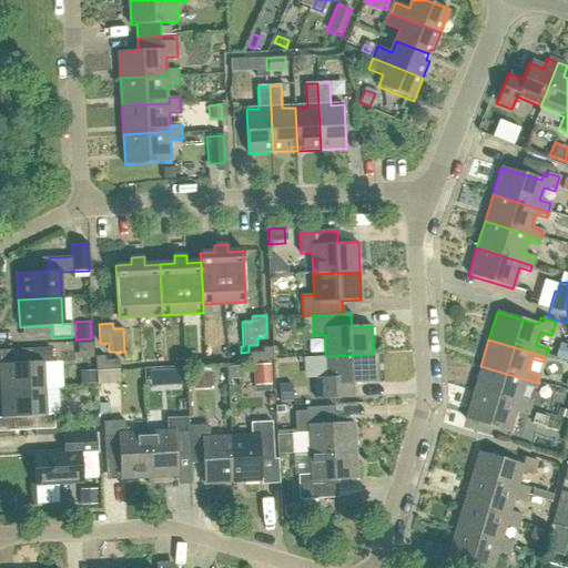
[(78,344),(79,357),(93,357),(92,344),(78,344)]
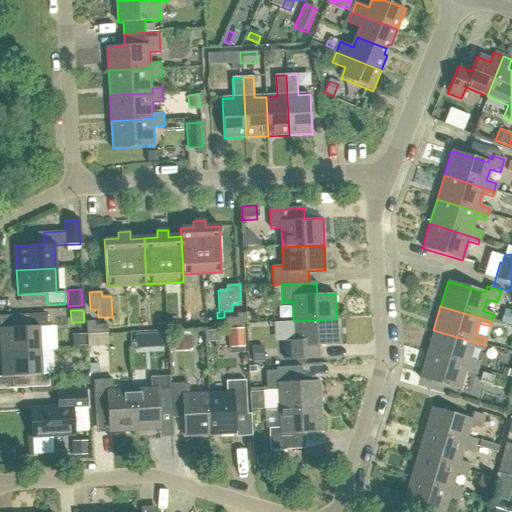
[(0,327),(0,339),(0,352),(39,350),(39,327),(46,327),(45,313),(8,315),(8,327),(0,327)]
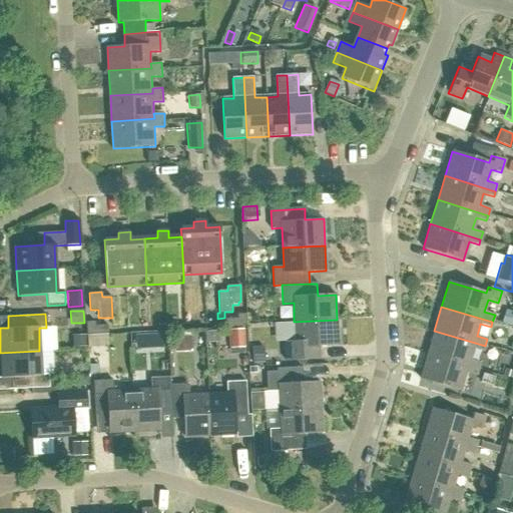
[(224,319),(225,328),(246,327),(246,314),(237,315),(237,319),(224,319)]
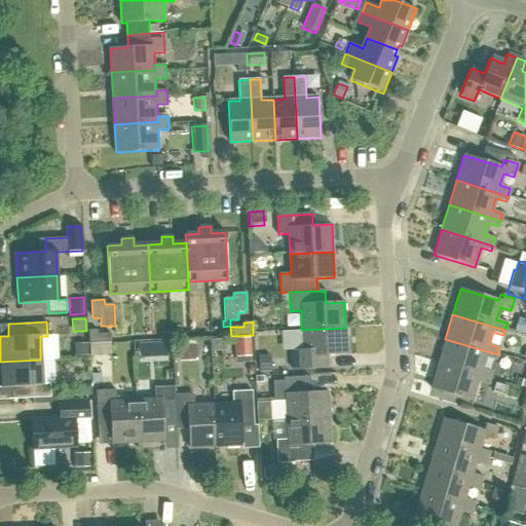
[(292,350),(293,369),(326,367),(326,355),(346,354),(345,328),(301,330),(302,349),(292,350)]
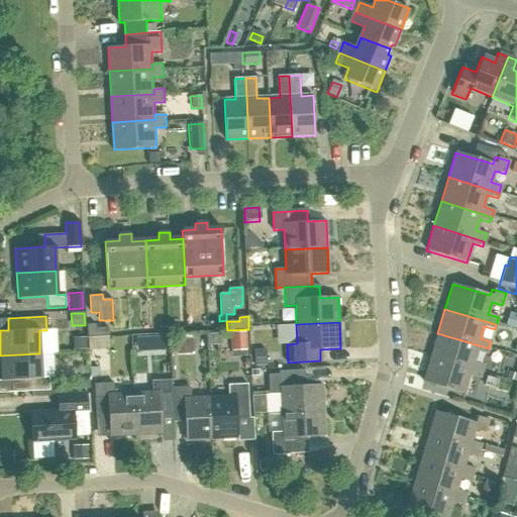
[(87,324),(87,337),(109,336),(108,326),(95,327),(95,323),(87,324)]
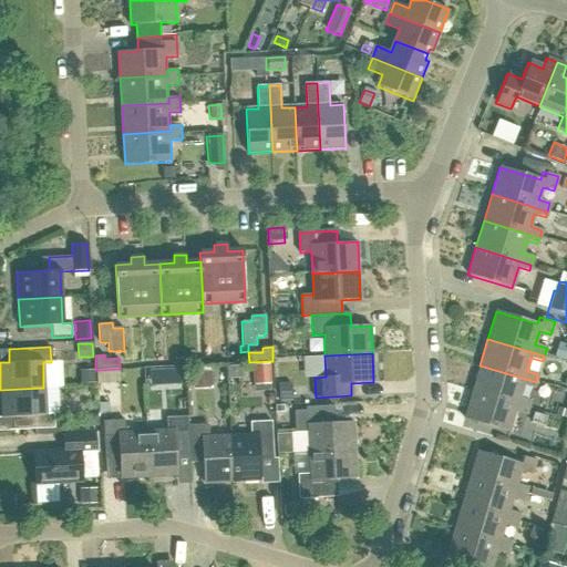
[(271,383),(270,363),(253,364),(254,384),(271,383)]
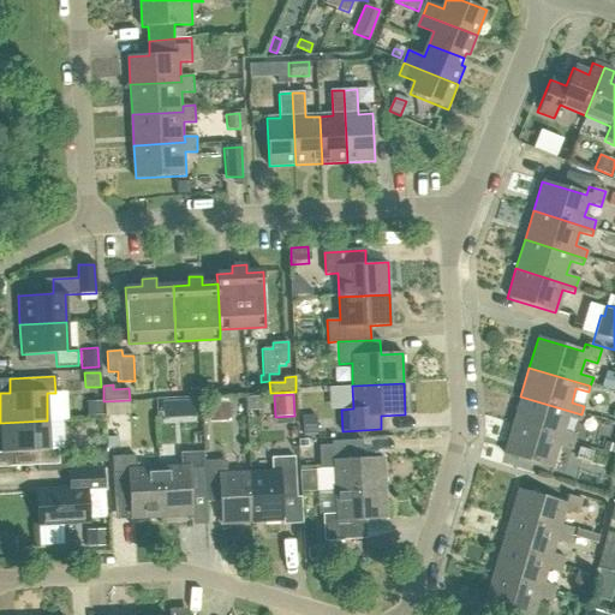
[(261,395),(246,396),(248,410),(261,410),(261,395)]
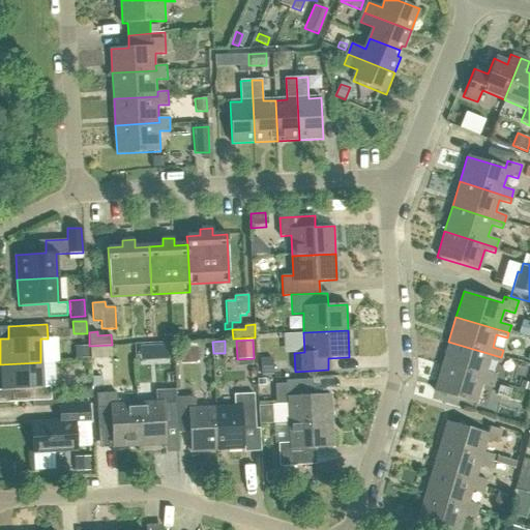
[(448,342),(441,366),(494,382),(496,375),(486,372),(489,359),(499,363),(501,357),(448,342)]
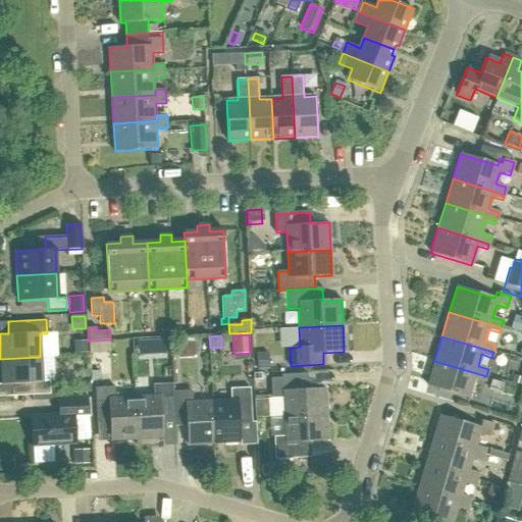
[(166,341),(152,341),(153,360),(166,360),(166,341)]
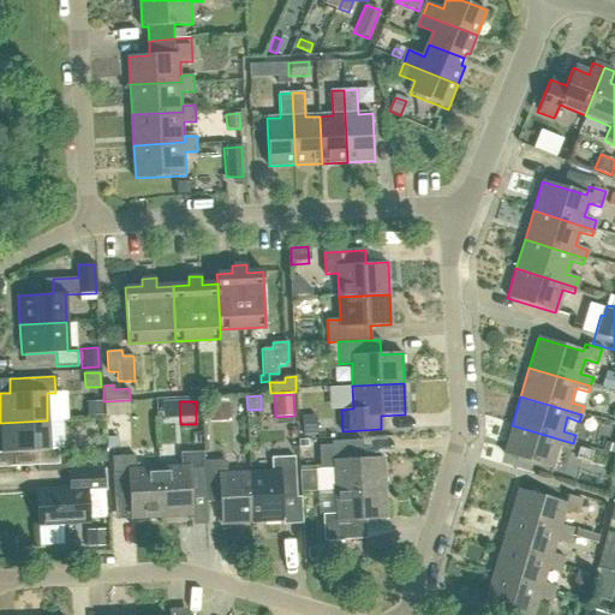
[(208,402),(209,422),(230,422),(230,402),(208,402)]
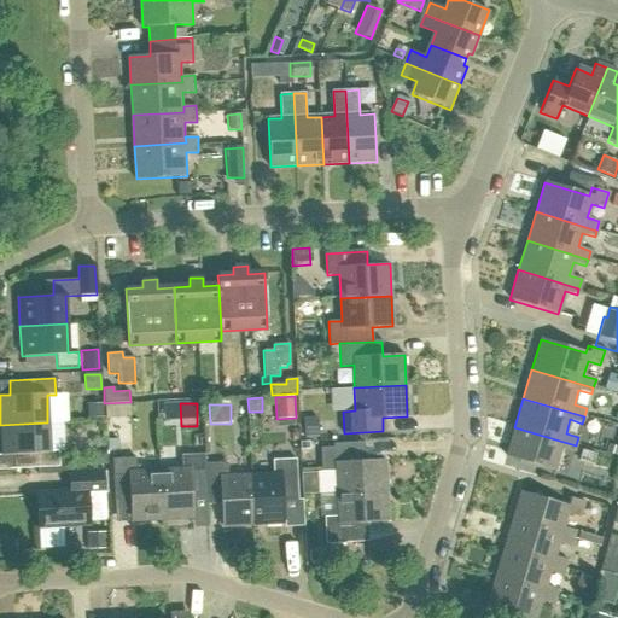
[(316,420),(304,420),(305,437),(316,436),(316,420)]
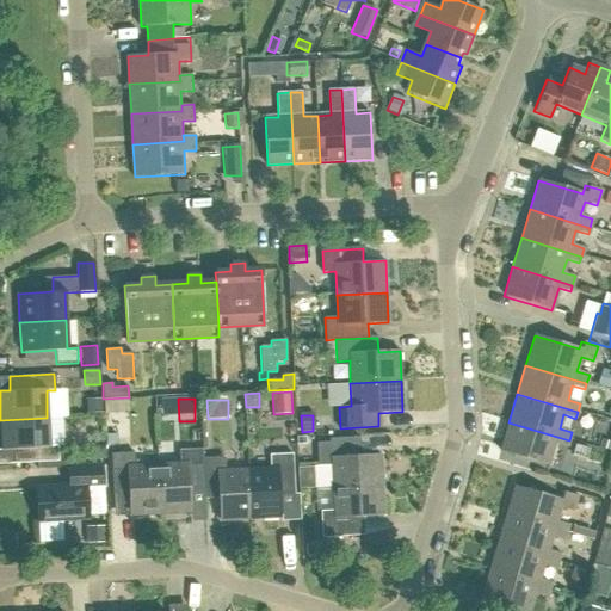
[(12,449),(13,463),(37,462),(59,461),(57,445),(48,446),(47,418),(0,420),(1,449),(12,449)]
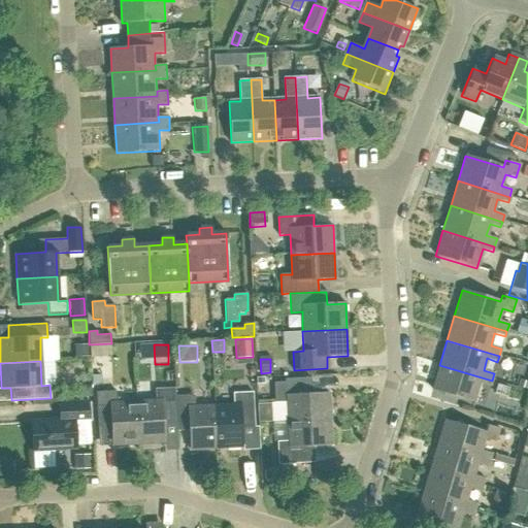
[(432,390),(473,402),(480,383),(490,386),(492,381),(439,365),(432,390)]
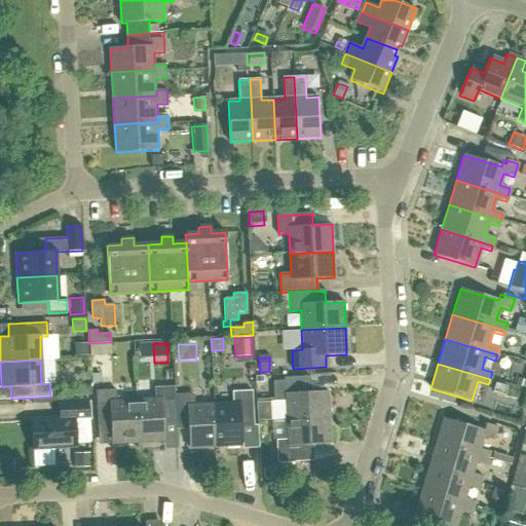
[(285,401),(285,420),(329,418),(328,391),(309,392),(309,377),(285,379),(284,381),(272,382),(273,401),(285,401)]
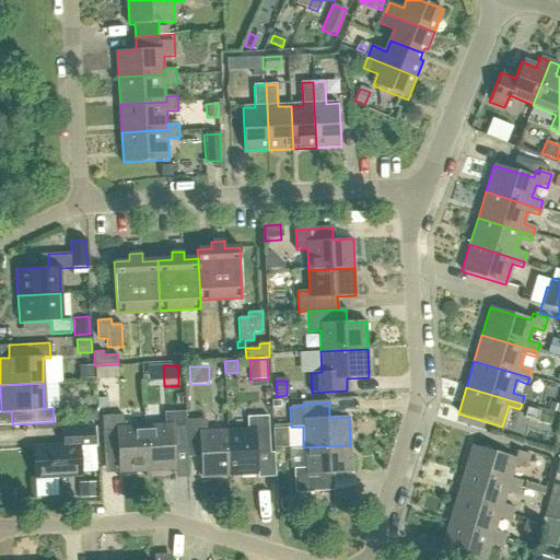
[(525,418),(538,421),(541,411),(528,407),(525,418)]
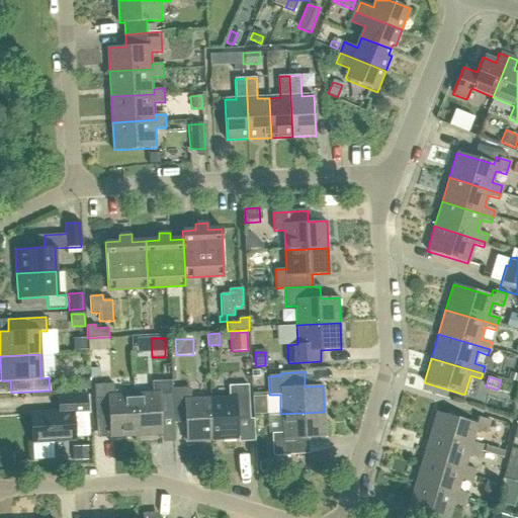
[(89,380),(80,380),(80,391),(90,390),(89,380)]
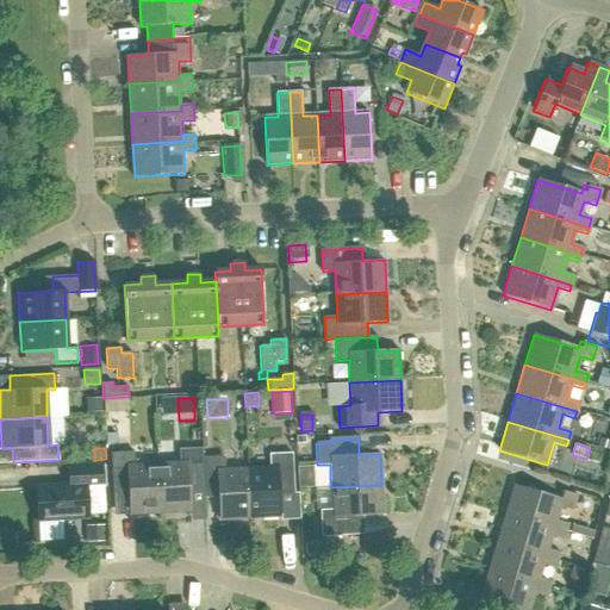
[(188,491),(203,490),(201,456),(200,449),(179,450),(179,462),(157,464),(160,514),(190,512),(188,491)]
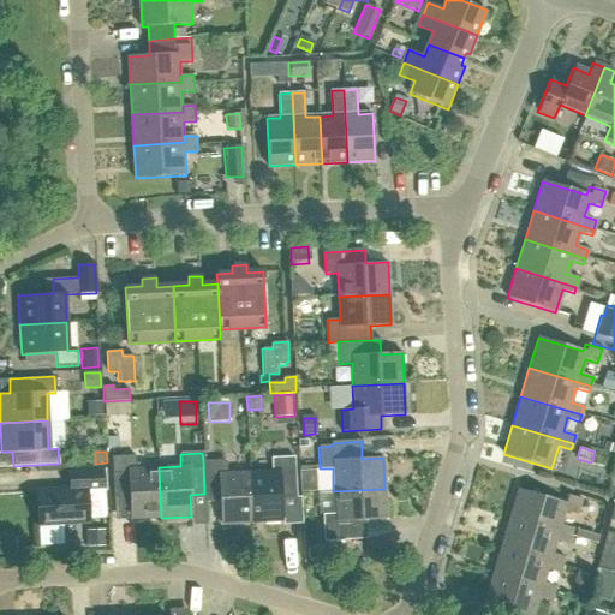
[(130,519),(161,518),(159,467),(136,469),(136,457),(112,458),(112,473),(127,473),(130,519)]
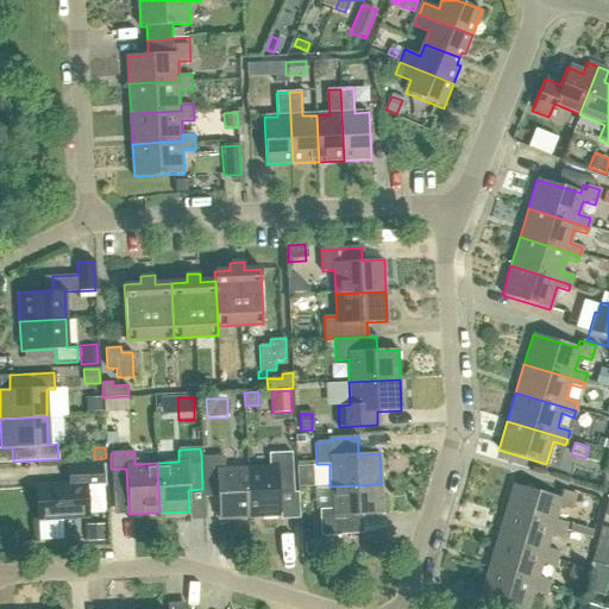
[(246,466),(249,516),(280,515),(278,493),(295,491),(293,452),(269,453),(270,465),(246,466)]
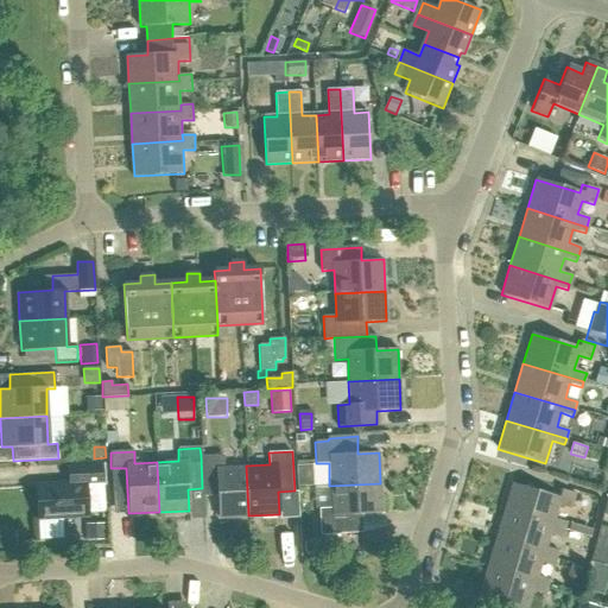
[(216,496),(217,517),(248,515),(246,466),(225,467),(223,455),(201,455),(202,488),(202,496),(216,496)]
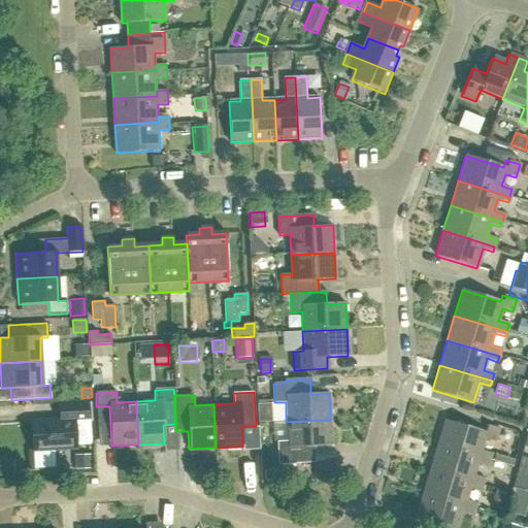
[(30,422),(32,451),(75,448),(74,423),(89,422),(88,401),(58,403),(58,404),(59,420),(30,422)]
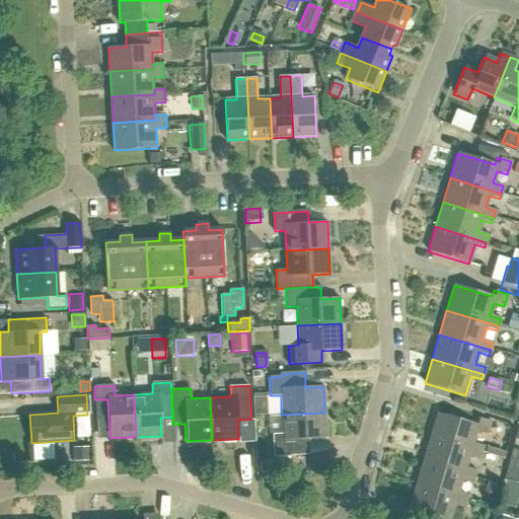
[(272,434),(273,456),(309,455),(308,439),(325,438),(324,413),(281,415),(282,433),(272,434)]
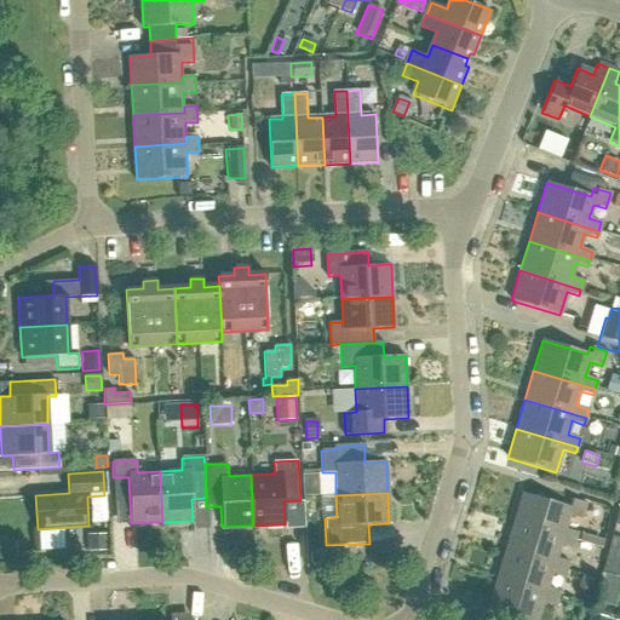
[(522,493),(514,523),(574,541),(575,533),(564,529),(568,516),(580,520),(585,504),(569,499),(567,506),(522,493)]
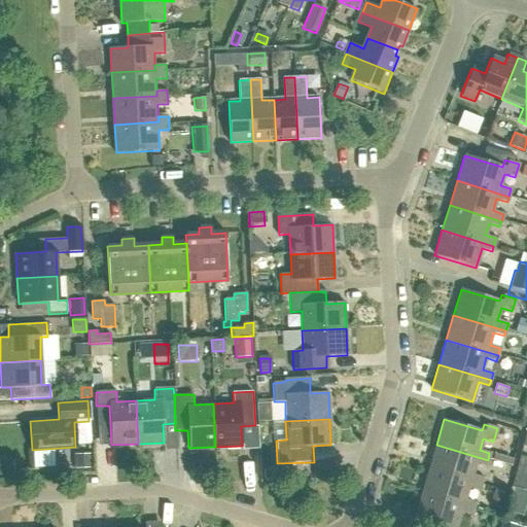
[(436,445),(428,469),(480,485),(482,478),(472,475),(476,463),(486,466),(488,460),(436,445)]
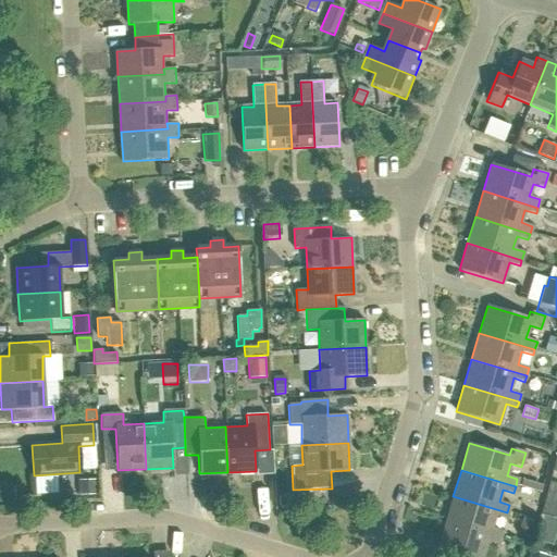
[(94,480),(81,481),(82,496),(94,495),(94,480)]
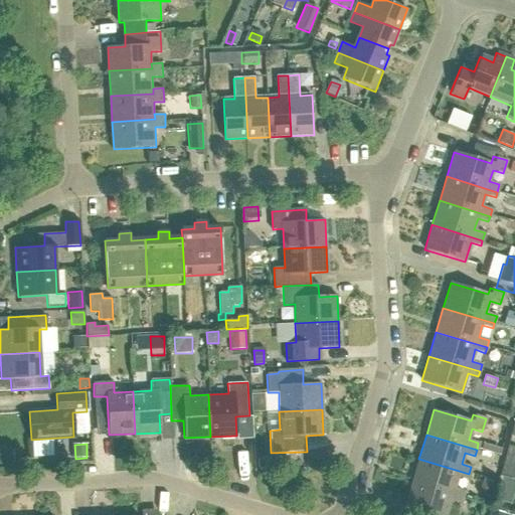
[(482,450),(501,456),(503,450),(484,444),(482,450)]
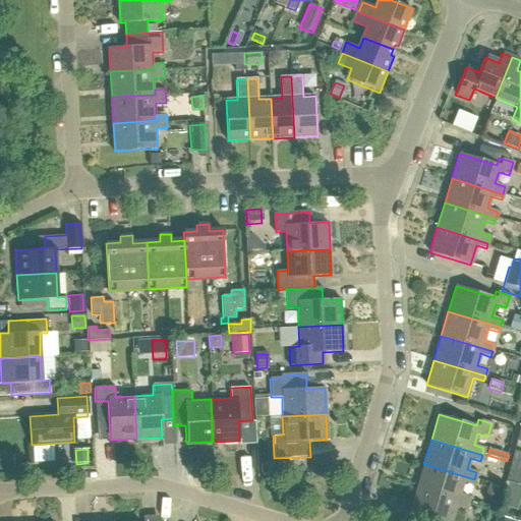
[(520,453),(514,451),(511,461),(520,463),(520,453)]
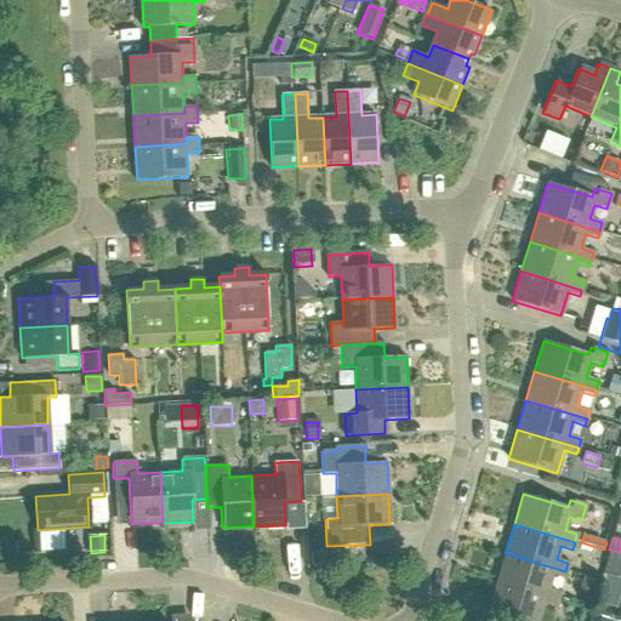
[(311,554),(312,565),(326,564),(325,553),(311,554)]
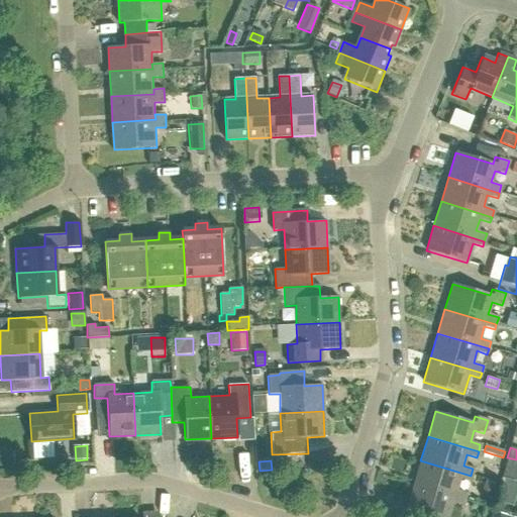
[(420,460),(413,485),(463,500),(466,494),(455,491),(459,479),(469,482),(471,476),(420,460)]
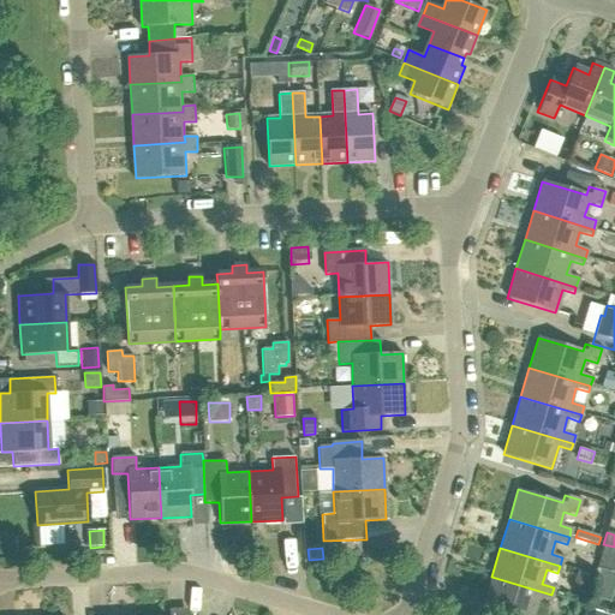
[(599,555),(597,566),(609,569),(613,559),(599,555)]
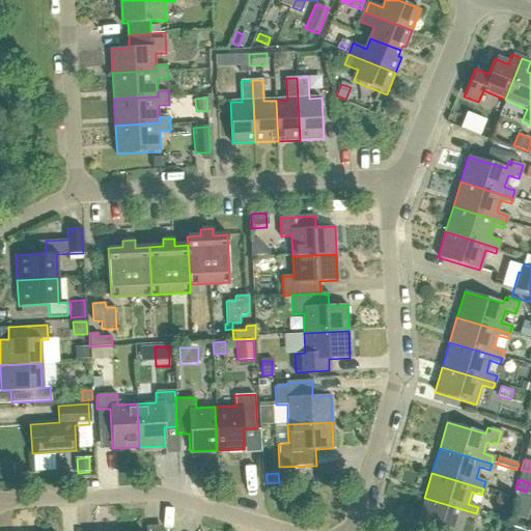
[(530,497),(519,494),(512,516),(526,521),(530,504),(530,497)]
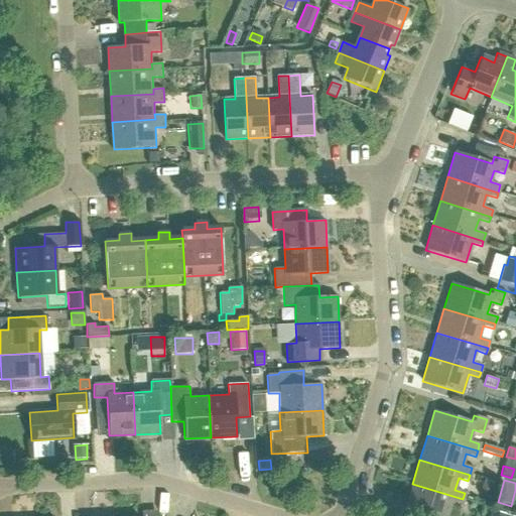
[(405,509),(427,515),(446,515),(450,503),(462,506),(463,499),(412,484),(405,509)]
